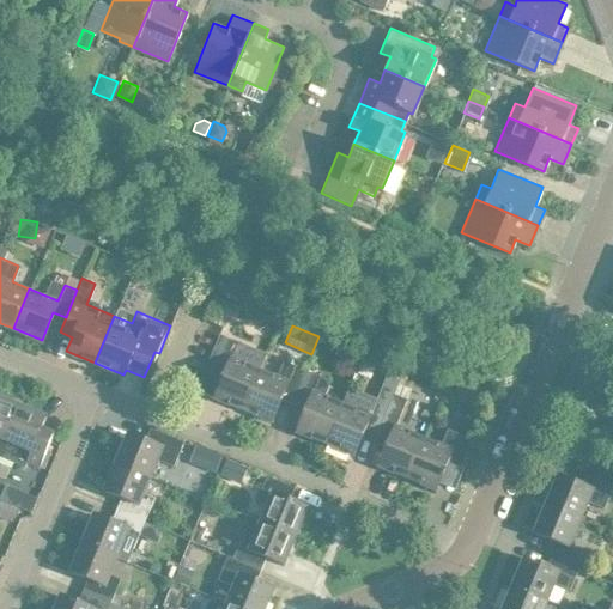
[(259,369),(266,352),(224,335),(202,388),(214,394),(213,396),(242,408),(259,369)]
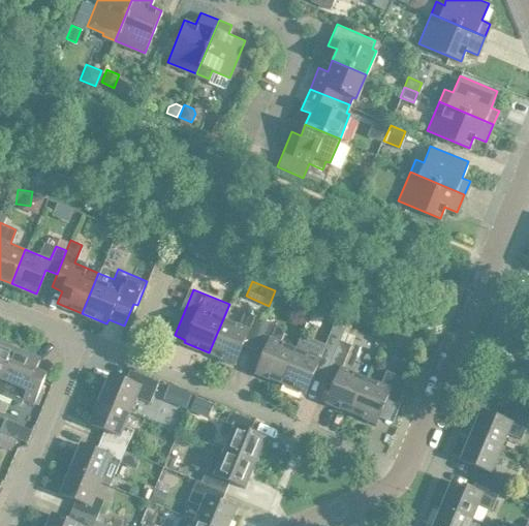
[(239,325),(223,318),(209,352),(234,363),(244,338),(254,343),(265,318),(244,310),(239,325)]
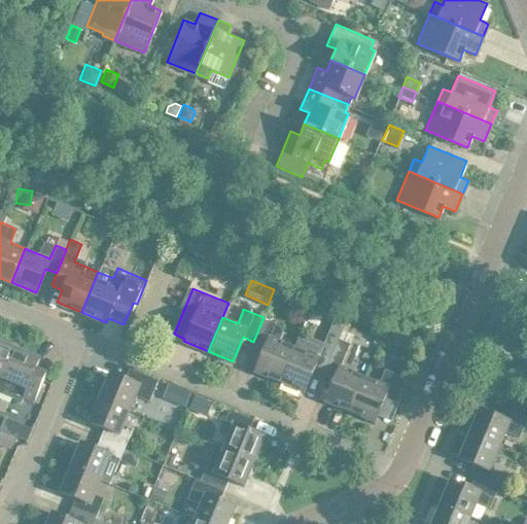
[(335,316),(323,343),(300,333),(293,346),(279,380),(304,390),(313,367),(324,371),(338,338),(339,338),(346,320),(335,316)]
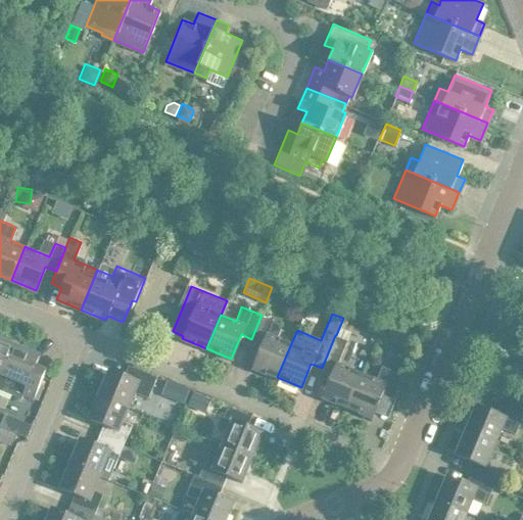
[(279,323),(262,315),(251,339),(263,343),(252,367),(277,377),(291,343),(277,337),(281,327),(279,323)]
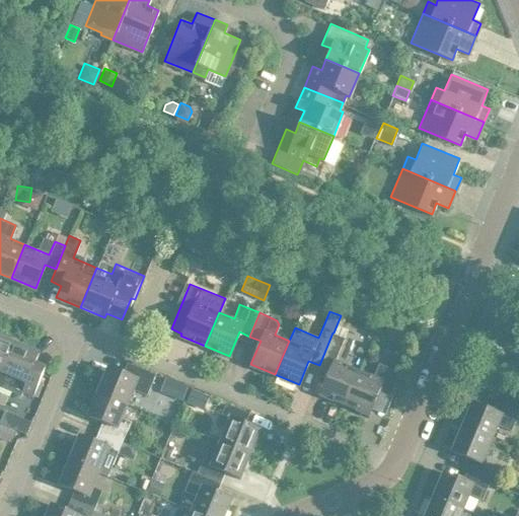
[(354,332),(357,322),(341,315),(337,324),(347,328),(354,332)]
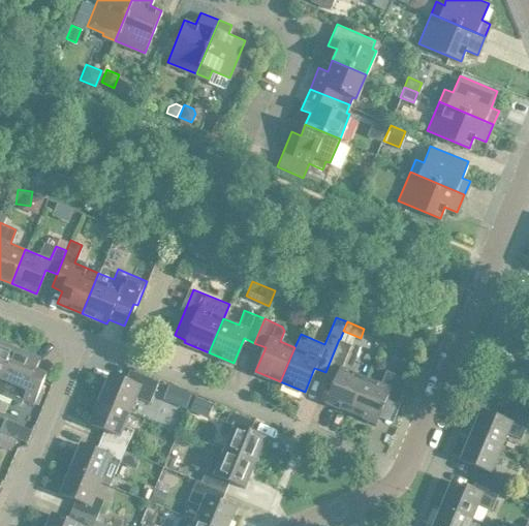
[(350,343),(340,339),(339,339),(325,372),(336,376),(325,401),(350,411),(365,377),(341,367),(350,343)]
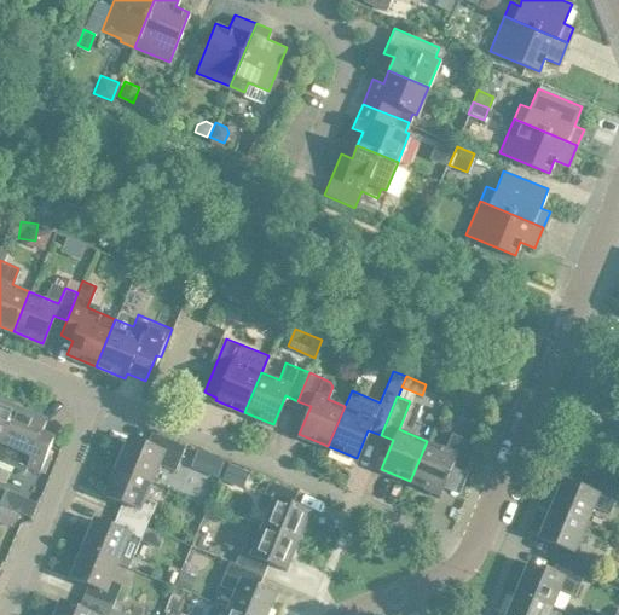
[(0,446),(16,407),(0,400),(0,446)]
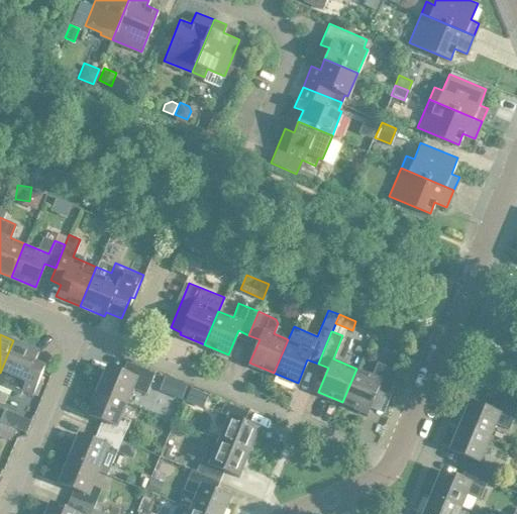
[(37,349),(13,340),(0,373),(0,384),(20,392),(22,388),(32,393),(46,358),(36,354),(37,349)]
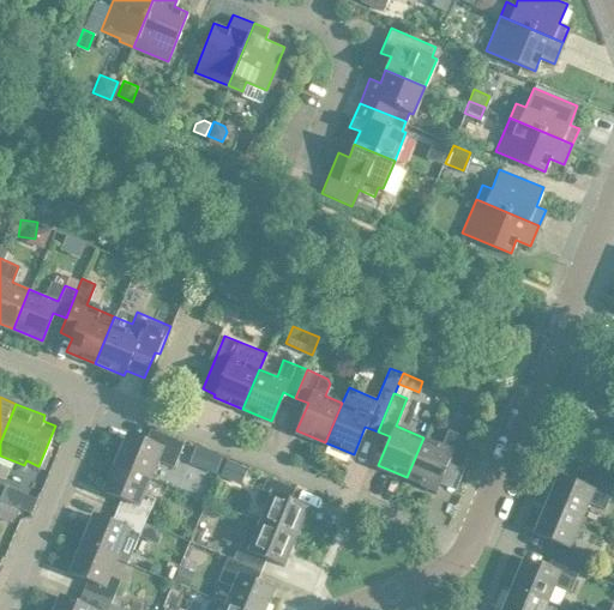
[(115,461),(150,476),(157,458),(173,465),(184,441),(150,427),(145,440),(127,433),(115,461)]
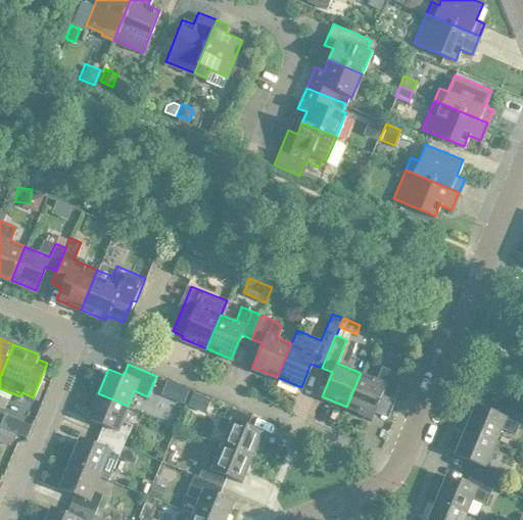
[(361,373),(346,407),(371,417),(381,392),(392,397),(401,374),(381,365),(376,379),(361,373)]
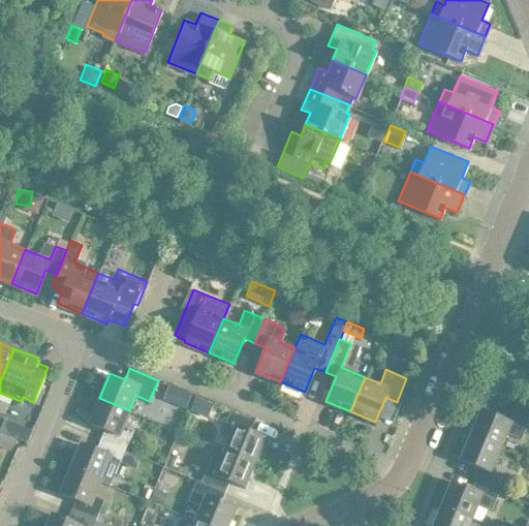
[(185,406),(191,391),(168,382),(162,398),(185,406)]
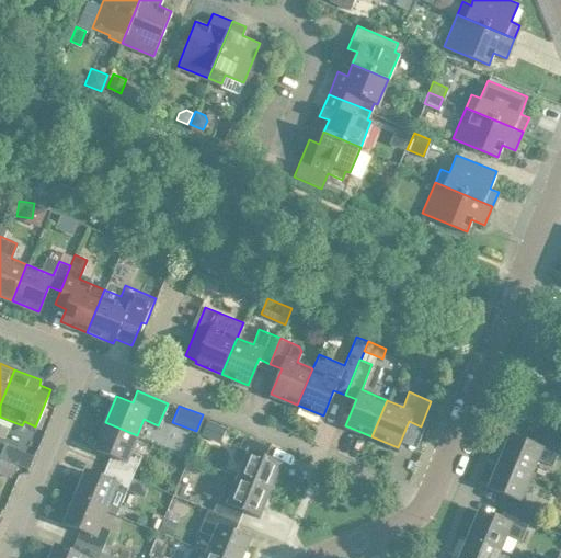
[(208,436),(215,421),(206,418),(199,433),(208,436)]
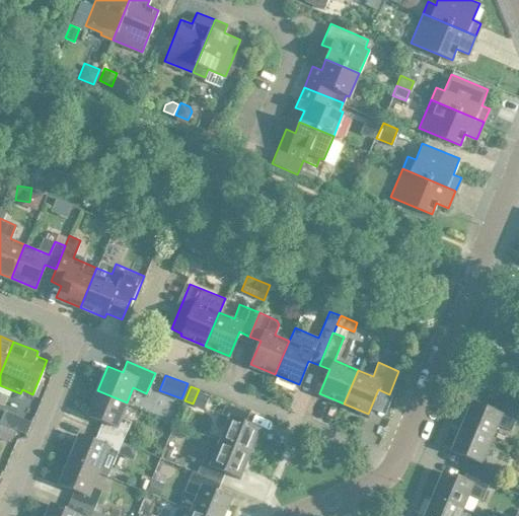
[(98,430),(122,440),(130,421),(121,417),(127,402),(97,390),(87,415),(102,421),(98,430)]
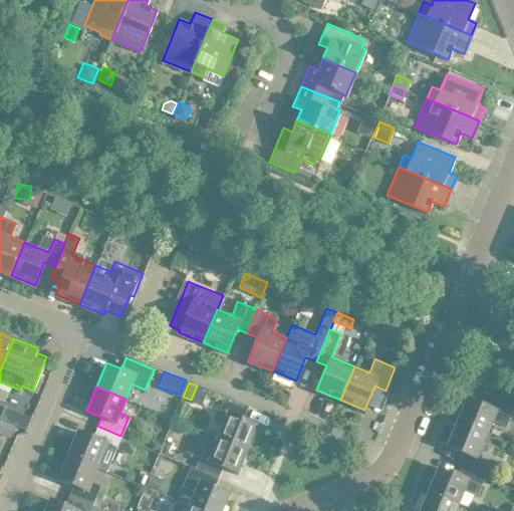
[(458,422),(486,434),(492,419),(506,425),(513,405),(491,395),(487,406),(467,398),(458,422)]
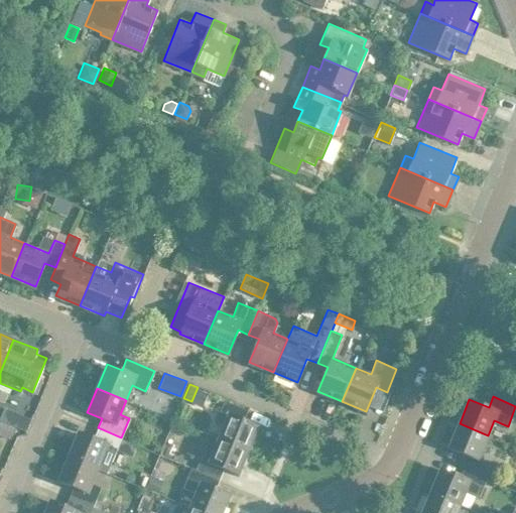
[(219,437),(248,450),(258,425),(243,419),(247,409),(224,399),(216,419),(225,423),(219,437)]
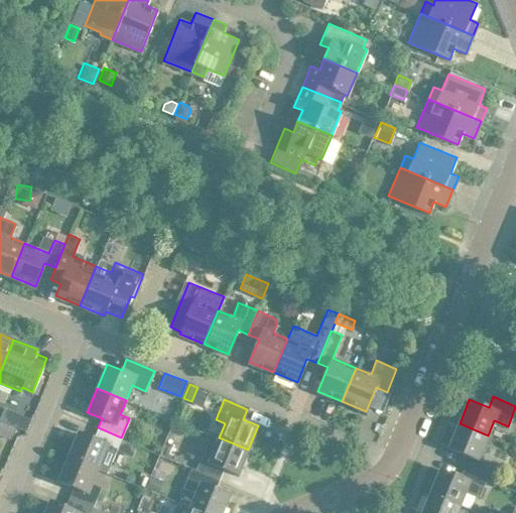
[(26,429),(31,417),(21,413),(16,426),(26,429)]
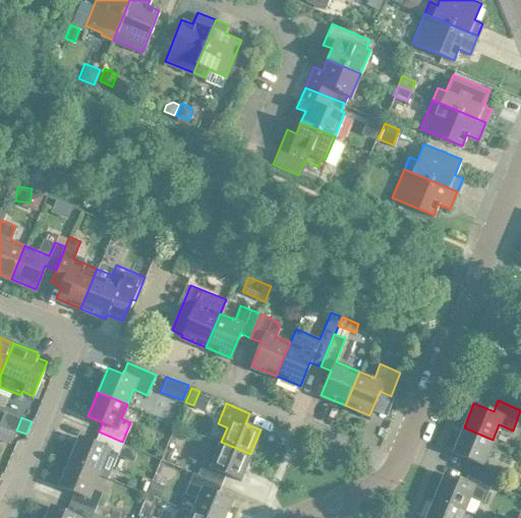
[(0,423),(0,438),(9,442),(14,429),(0,423)]
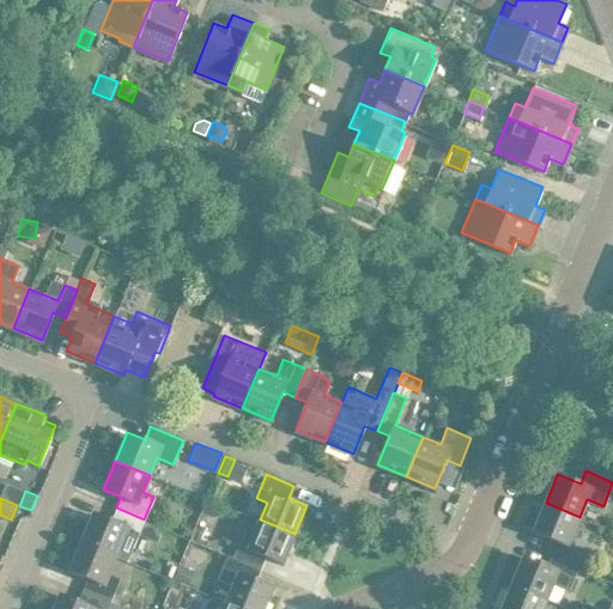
[(551,553),(574,562),(574,561),(578,549),(569,544),(580,517),(546,503),(534,531),(551,539),(546,550),(551,553)]
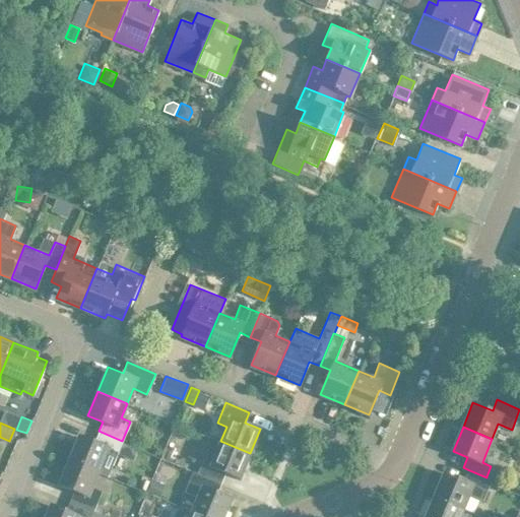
[(69,459),(99,471),(105,457),(114,460),(122,441),(99,431),(94,441),(79,435),(69,459)]
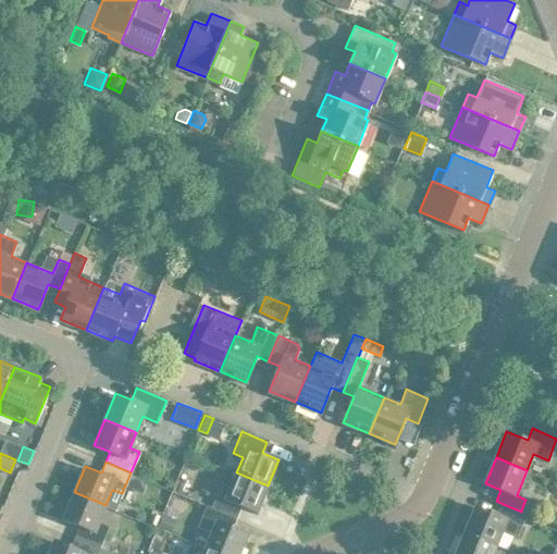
[(268,485),(236,472),(230,489),(220,484),(211,506),(236,516),(240,505),(257,512),(268,485)]
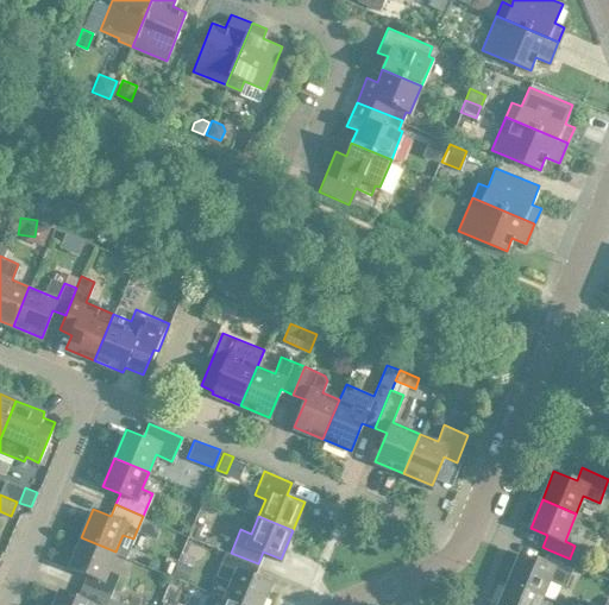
[(82,585),(110,596),(119,573),(108,569),(115,552),(81,537),(69,566),(87,573),(82,585)]
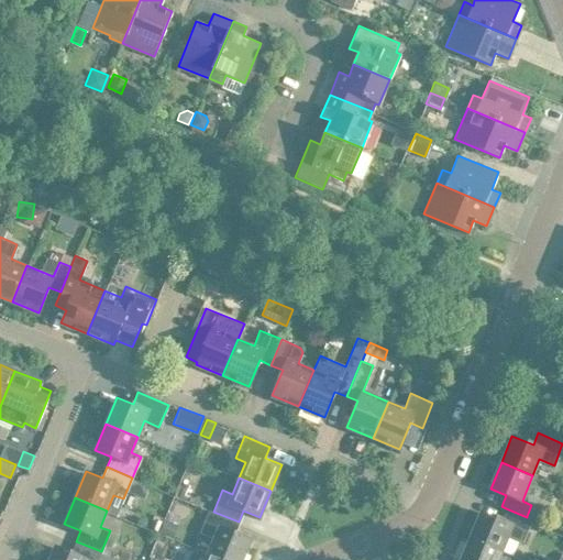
[(506,508),(501,519),(481,511),(470,537),(501,550),(508,535),(522,540),(531,518),(527,516),(527,517),(506,508)]
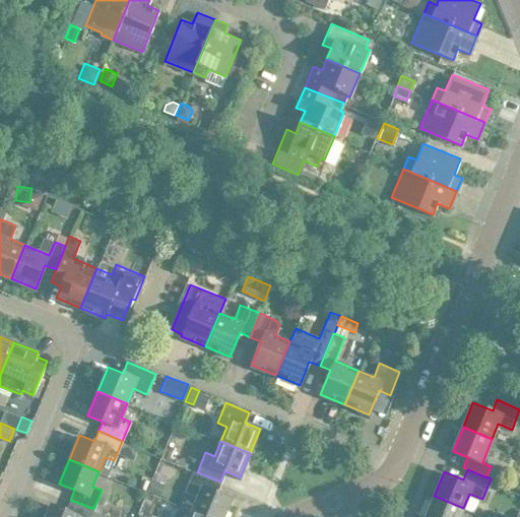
[(216,492),(220,481),(197,472),(193,470),(184,491),(198,496),(192,510),(207,516),(222,516),(232,498),(216,492)]
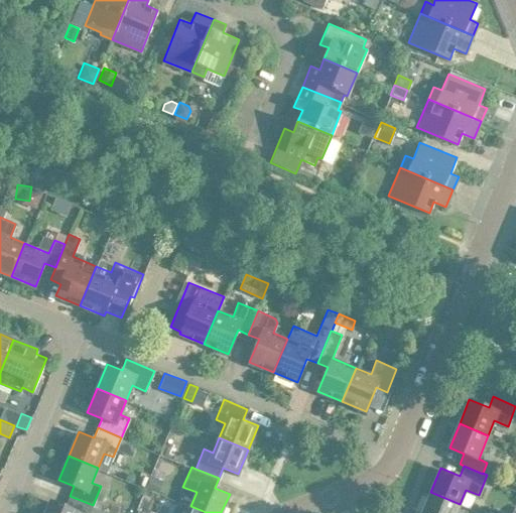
[(154,490),(159,478),(151,475),(146,487),(154,490)]
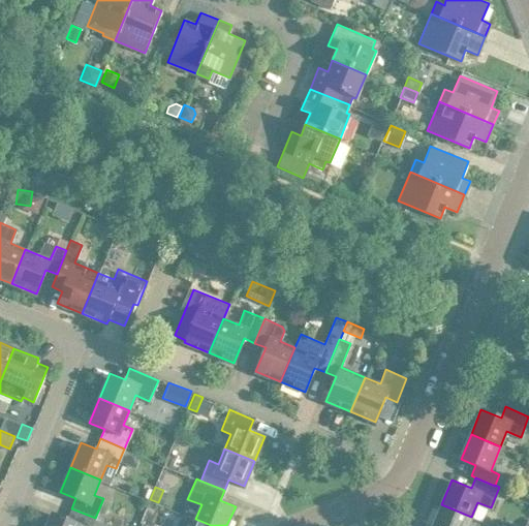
[(432,525),(467,525),(471,517),(441,504),(432,525)]
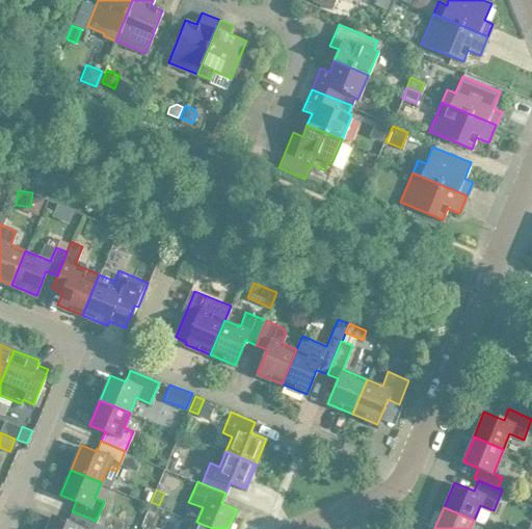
[(52,516),(46,528),(91,528),(94,527),(96,521),(72,511),(67,522),(52,516)]
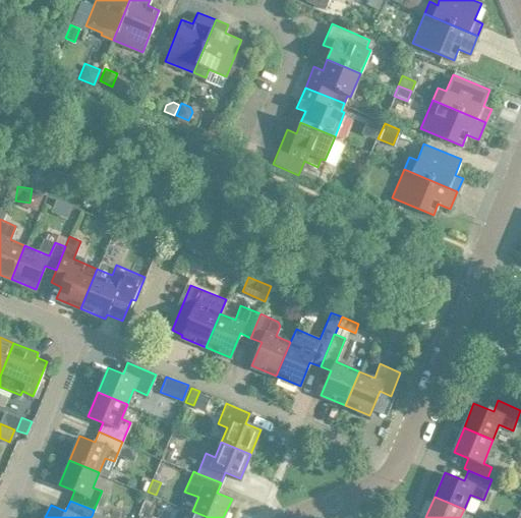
[(208,517),(192,511),(182,507),(177,509),(173,517),(208,517)]
